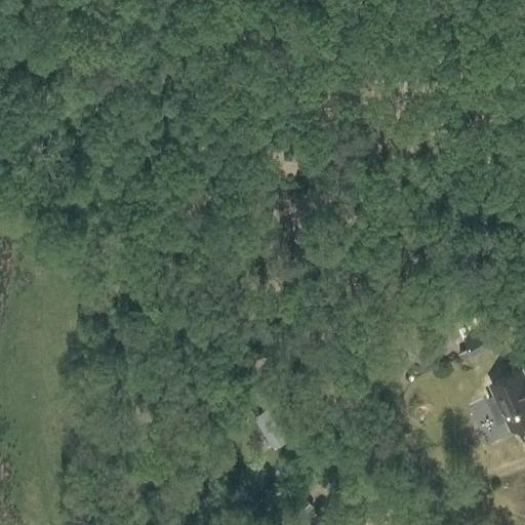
[(498,393),(489,397),(499,418),(509,414),(514,426),(524,419),(524,374),(521,368),(493,381),(498,393)]
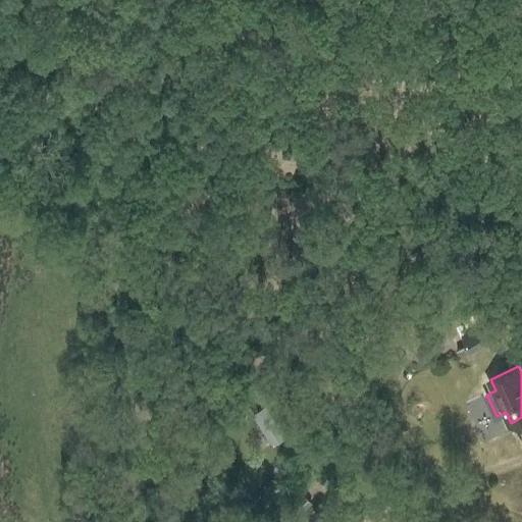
[(252,415),(273,447),(285,437),(265,406),(252,415)]
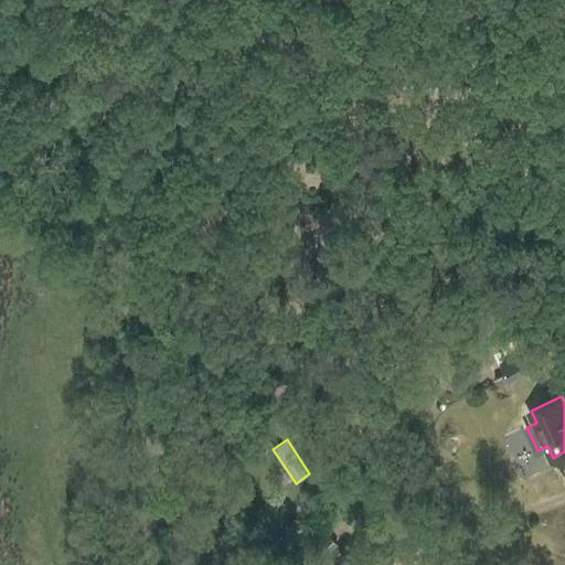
[(298,507),(295,519),(305,522),(308,509),(298,507)]
